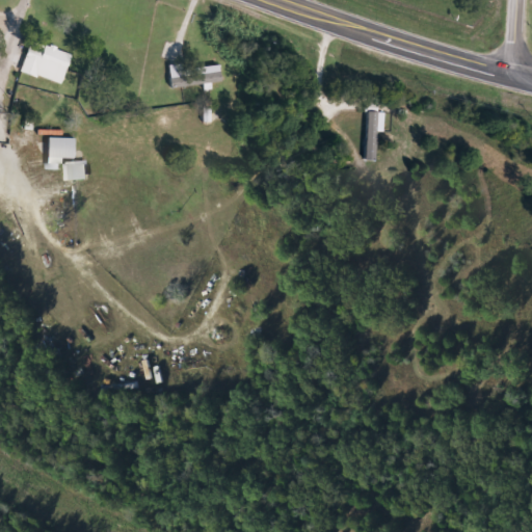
[(62,84),(73,54),(32,41),(22,72),(62,84)]
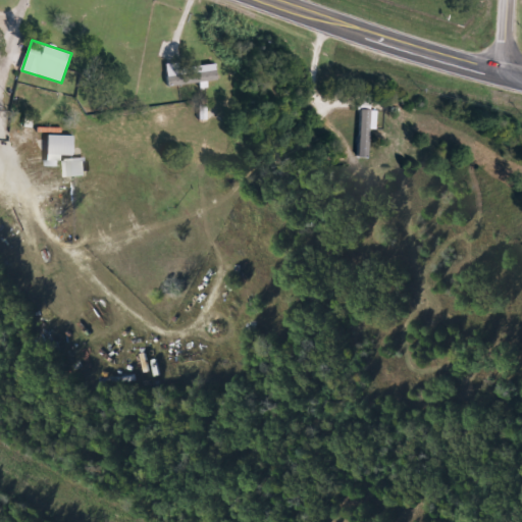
[(218,81),(216,64),(179,67),(179,62),(166,63),(168,86),(218,81)]
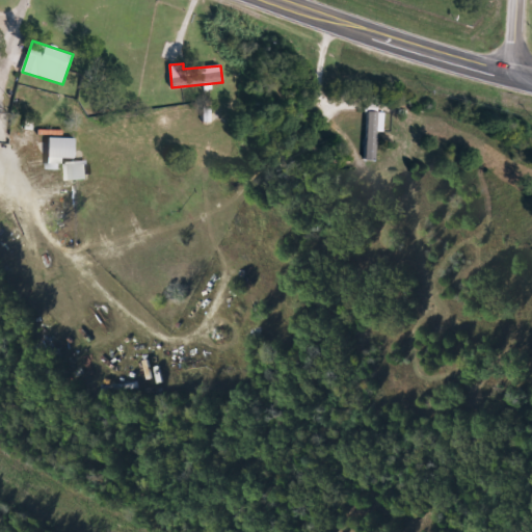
[(367,160),(377,160),(377,131),(384,132),(386,112),(368,112),(367,160)]
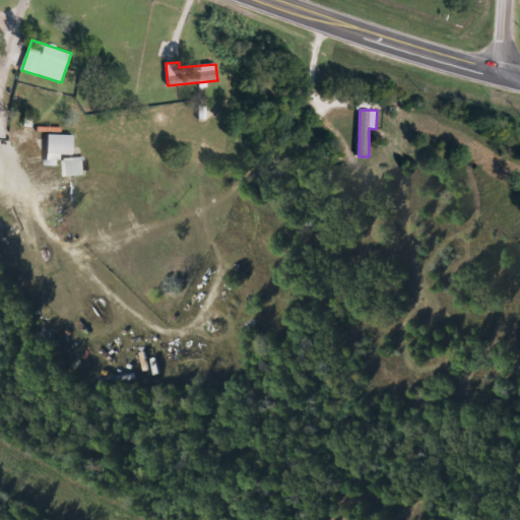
[(60,167),(61,154),(73,154),(73,135),(48,134),(47,167),(60,167)]
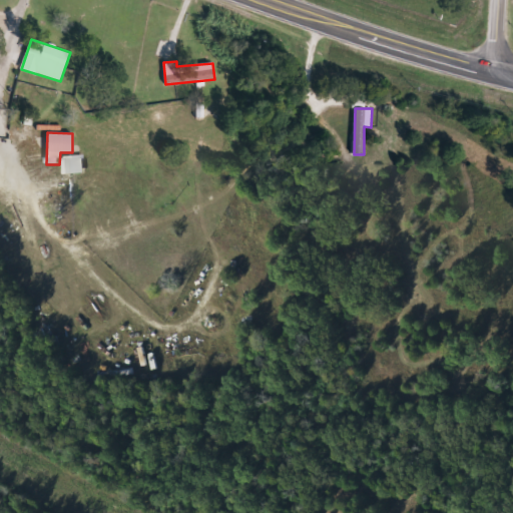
[(63,156),(64,174),(86,174),(85,155),(63,156)]
